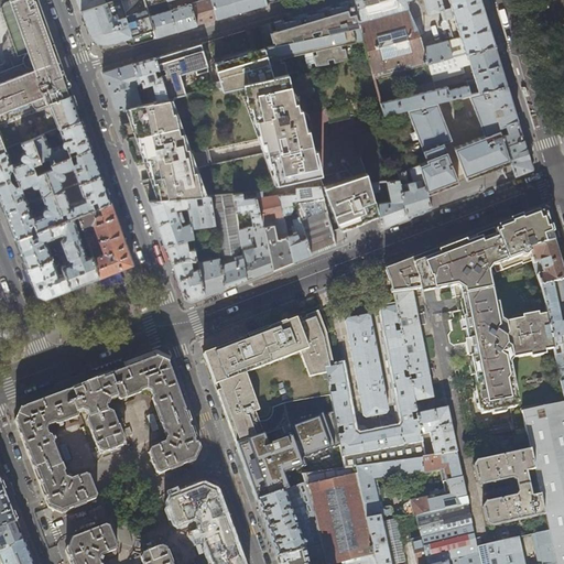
[(0,151),(11,147),(21,143),(33,139),(43,134),(47,132),(54,130),(58,128),(82,119),(80,118),(69,121),(67,116),(64,108),(72,102),(72,91),(66,77),(58,80),(56,73),(64,71),(60,60),(50,31),(40,2),(39,0),(9,0),(7,2),(4,4),(2,8),(2,13),(6,21),(7,25),(6,38),(3,43),(1,50),(1,52),(3,63),(1,65),(0,65),(0,151)]
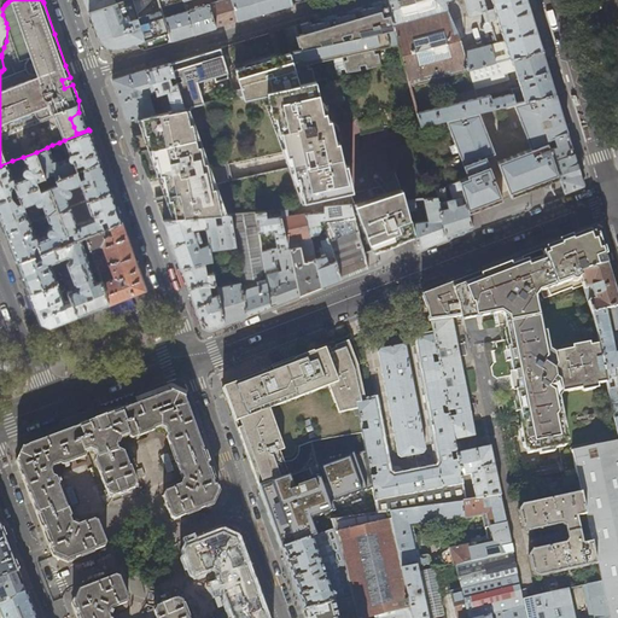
[(124,0),(83,0),(88,12),(124,0)]
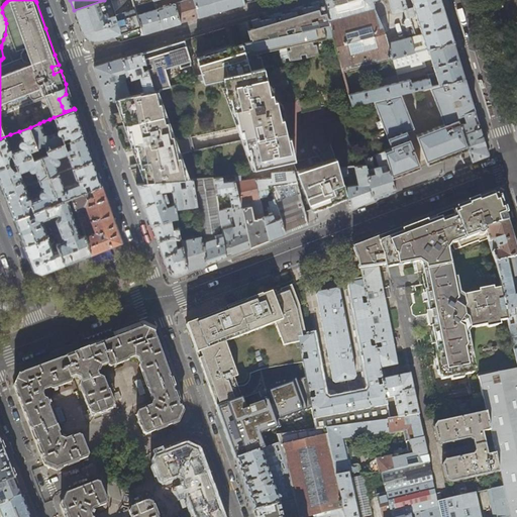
[(143,33),(137,14),(134,5),(132,0),(104,0),(74,10),(77,17),(78,22),(86,42),(90,43),(94,43),(95,43),(95,41),(112,36),(115,35),(115,36),(118,38),(120,39),(124,39),(143,33)]
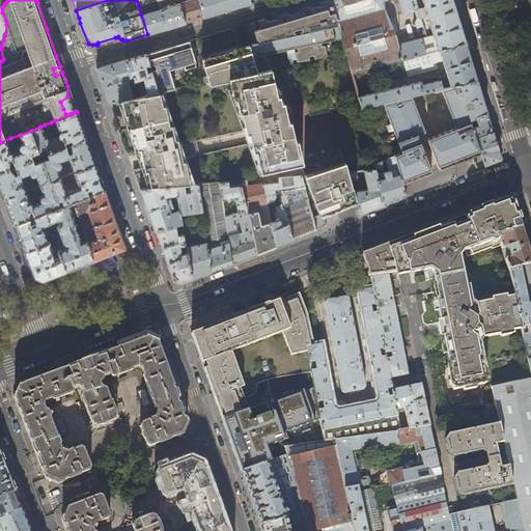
[(162,2),(159,3),(167,29),(174,27),(195,21),(204,18),(199,0),(190,0),(182,2),(180,0),(177,0),(175,1),(177,4),(164,7),(162,2)]
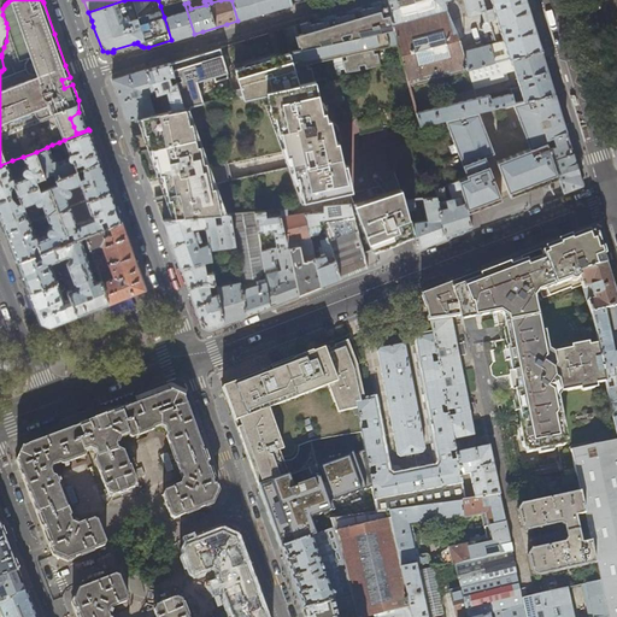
[(289,0),(231,0),(238,21),(264,13),(292,5),(289,0)]
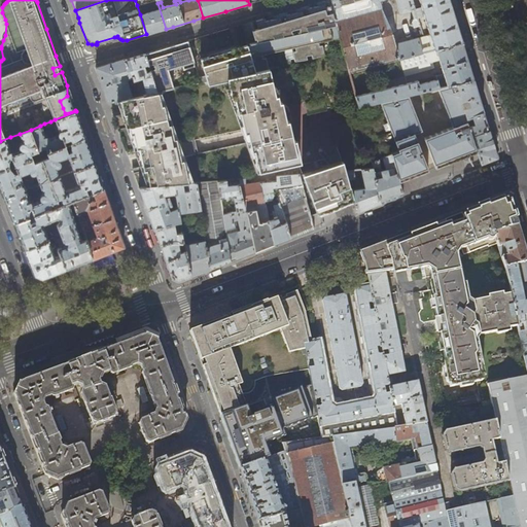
[(258,41),(247,44),(255,70),(269,68),(266,57),(264,57),(262,54),(294,46),(295,50),(292,50),(294,60),(305,59),(306,59),(307,58),(307,56),(312,55),(312,58),(319,56),(323,55),(324,54),(321,44),(319,45),(318,41),(341,36),(330,0),(326,0),(318,2),(319,5),(314,7),(308,8),(307,6),(293,10),(294,12),(288,14),(286,14),(286,12),(283,13),(272,16),(273,19),(271,20),(266,21),(265,19),(255,21),(257,29),(253,30),(255,38),(257,37),(258,41)]
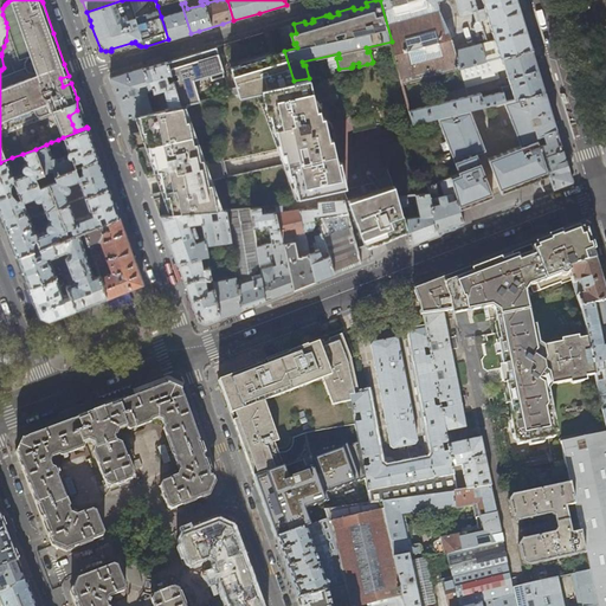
[(524,27),(519,5),(516,0),(380,0),(403,84),(532,49),(524,27)]
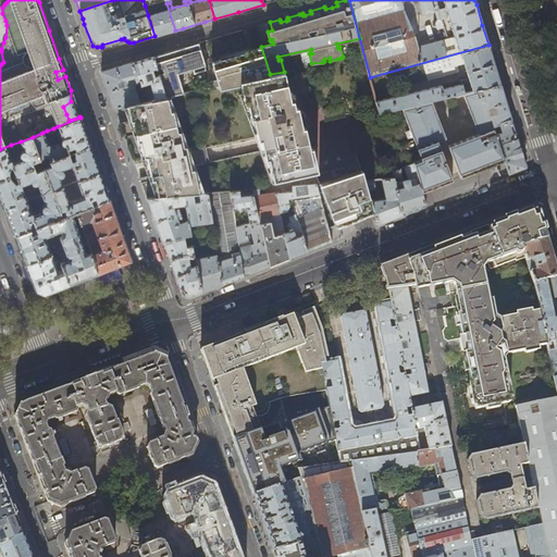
[(164,11),(148,15),(155,36),(163,34),(175,31),(166,3),(162,4),(164,11)]
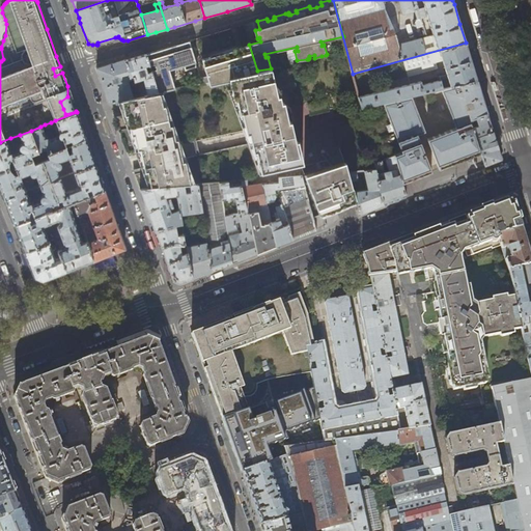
[(166,48),(146,54),(149,64),(151,72),(158,92),(175,89),(171,76),(185,71),(184,66),(195,62),(189,42),(166,48)]
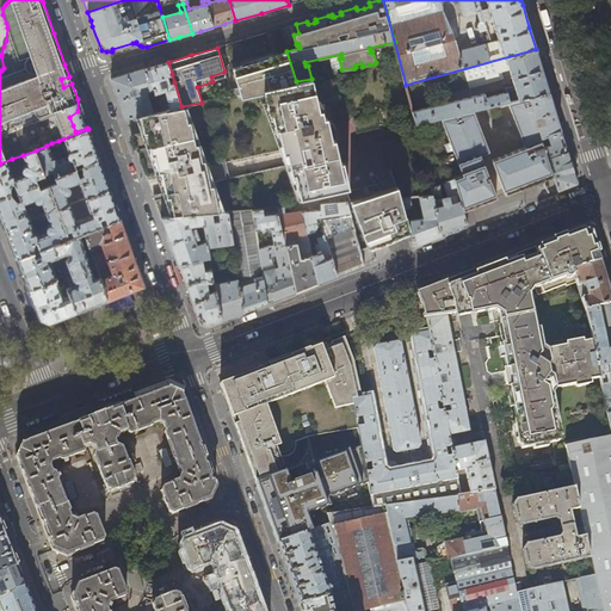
[(417,124),(442,118),(479,109),(514,100),(530,96),(541,136),(561,130),(560,128),(537,54),(536,49),(406,85),(409,98),(468,80),(469,87),(500,79),(498,72),(508,68),(514,84),(506,86),(507,92),(486,97),(485,93),(413,111),(417,124)]
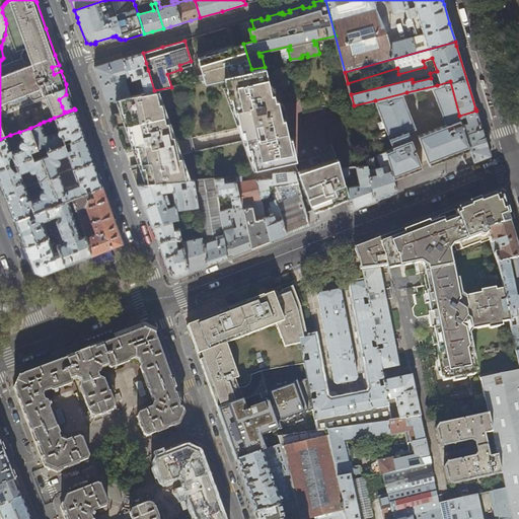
[(278,98),(275,99),(272,84),(270,85),(265,67),(251,69),(243,44),(217,52),(198,58),(205,80),(198,82),(197,81),(171,87),(154,90),(144,92),(130,95),(119,98),(120,105),(122,113),(112,115),(125,153),(137,150),(139,157),(140,164),(130,166),(137,184),(171,181),(170,181),(188,179),(193,179),(193,180),(214,178),(234,176),(241,176),(241,175),(241,171),(255,168),(293,161),(294,160),(295,160),(291,138),(288,139),(284,118),(282,119),(278,98)]
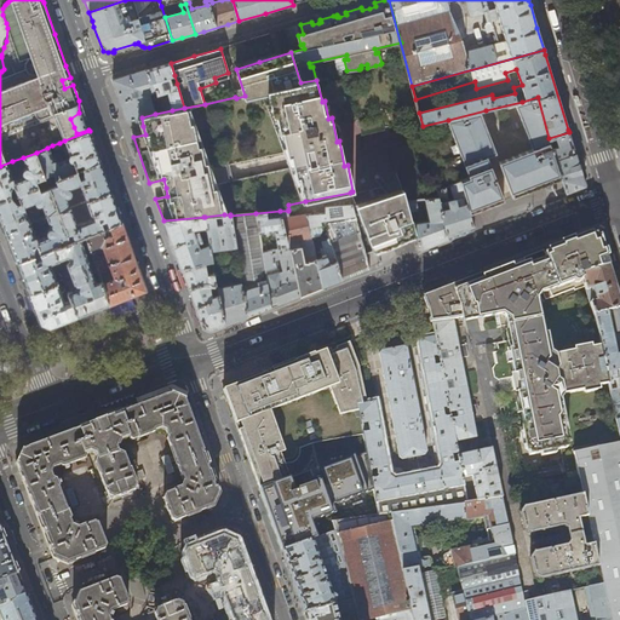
[(156,67),(145,70),(151,89),(155,87),(156,92),(158,95),(167,91),(172,110),(184,108),(177,84),(172,85),(170,78),(174,75),(171,63),(156,67)]
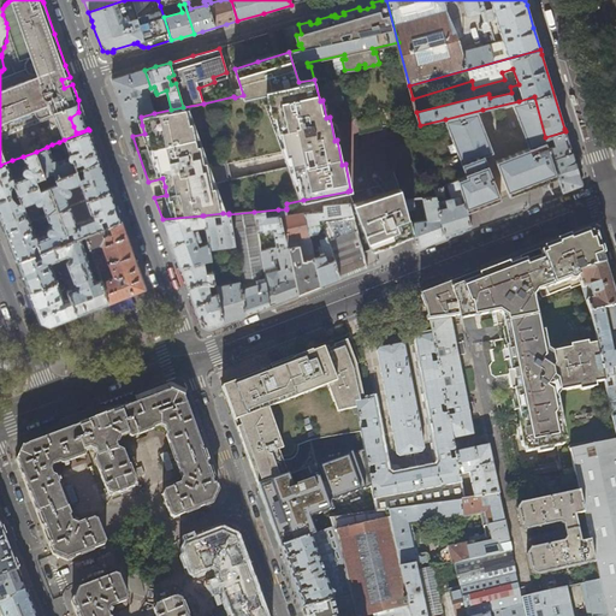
[(148,94),(155,92),(154,87),(150,88),(144,70),(129,75),(112,80),(123,108),(126,120),(141,117),(154,113),(148,94)]
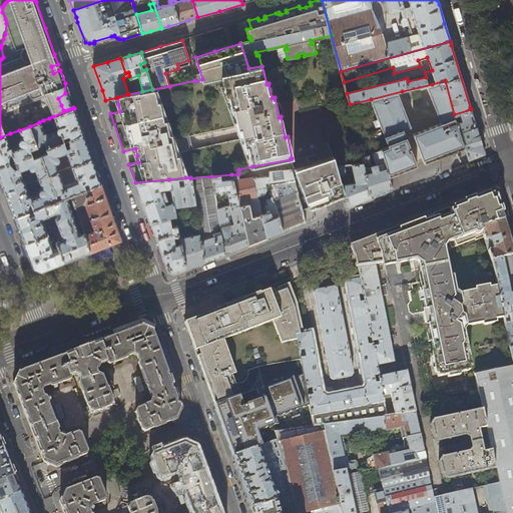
[(465,148),(454,114),(445,80),(432,84),(444,126),(416,134),(425,163),(429,162),(438,158),(465,148)]
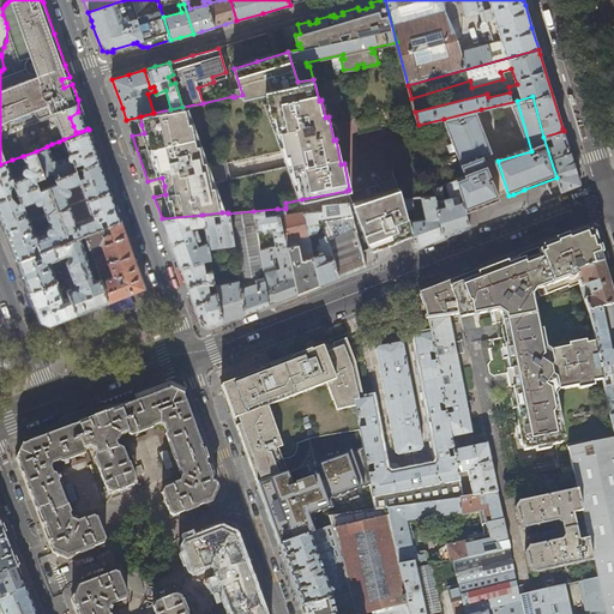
[(499,199),(485,155),(494,152),(481,109),(444,119),(464,176),(456,180),(464,212),(470,210),(492,202),(499,199)]
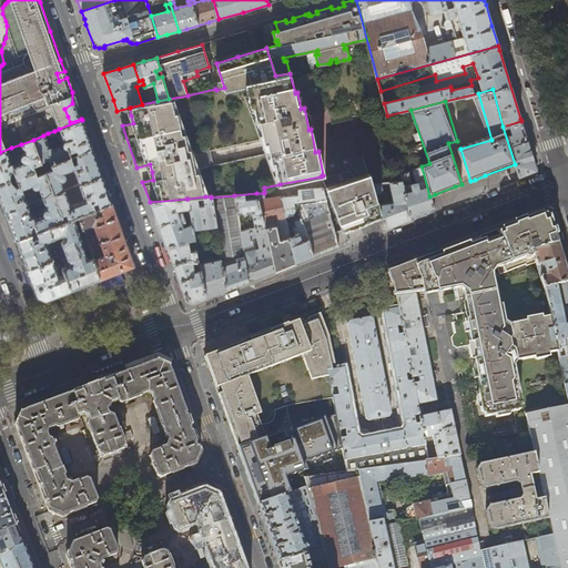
[(87,134),(82,120),(59,129),(61,133),(58,134),(61,142),(63,141),(62,143),(63,145),(52,149),(51,149),(49,148),(43,135),(33,140),(41,162),(46,161),(48,165),(51,164),(92,148),(87,134)]
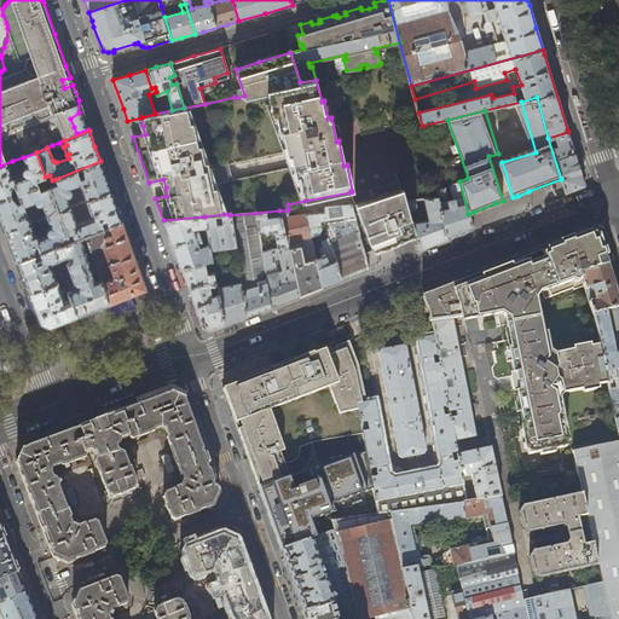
[(561,179),(566,192),(574,189),(584,185),(568,132),(548,138),(561,179)]
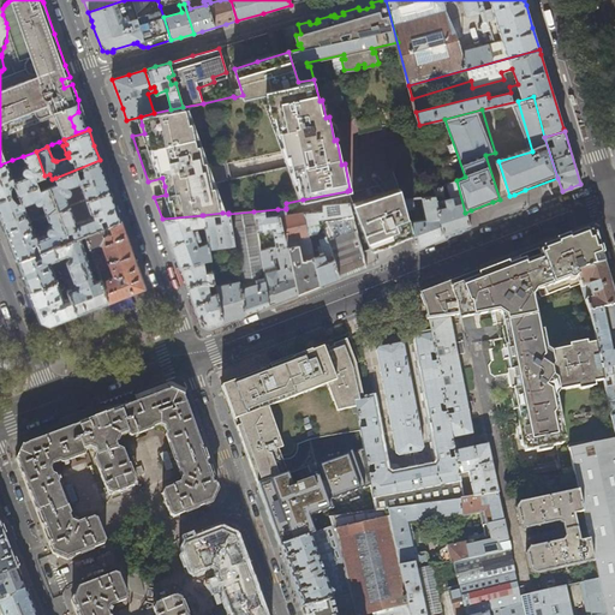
[(45,175),(36,151),(23,156),(27,167),(25,167),(24,167),(23,169),(22,172),(23,174),(24,175),(15,179),(13,180),(9,169),(15,167),(12,160),(0,165),(0,198),(37,185),(35,179),(45,175)]
